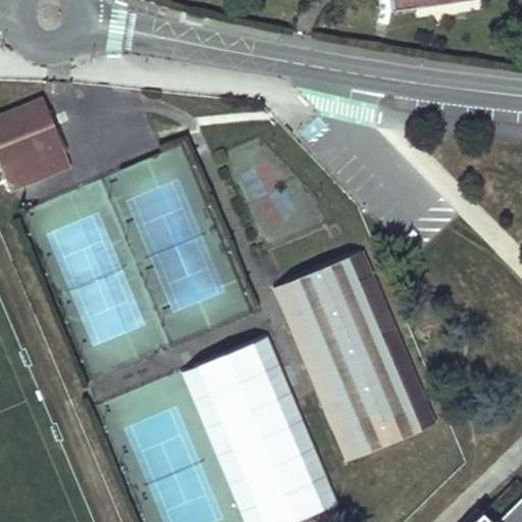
[(392,0),(394,12),(474,0),(392,0)]
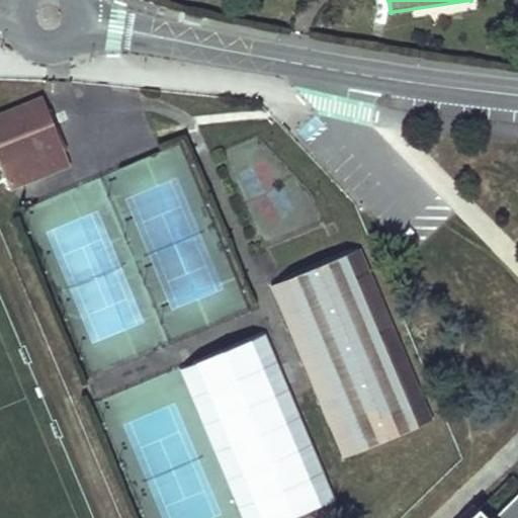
[(40,101),(0,116),(0,159),(4,171),(60,148),(40,101)]
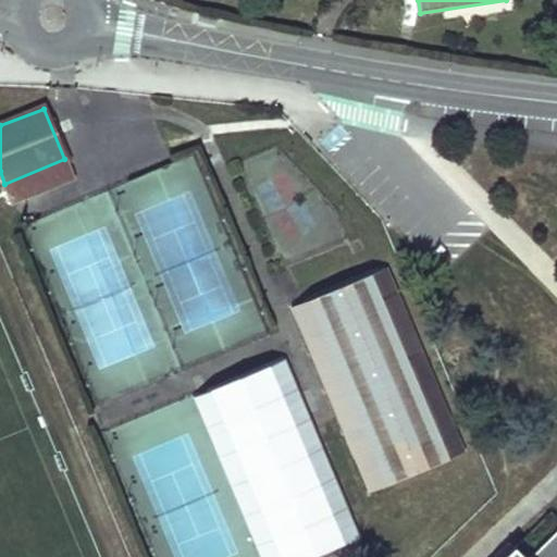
[(384,267),(291,307),(370,491),(463,452),(384,267)]
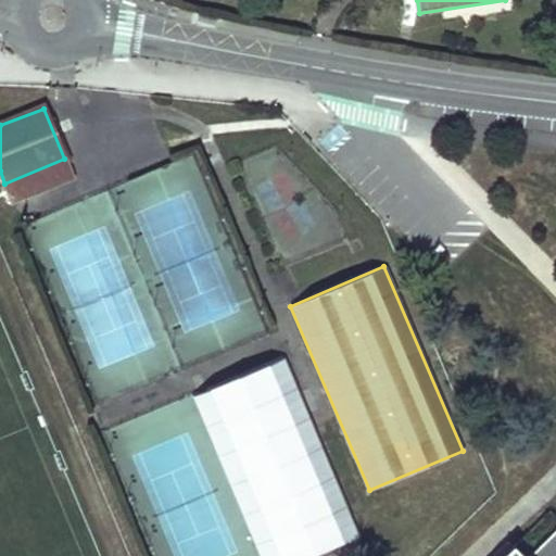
[(193,389),(255,555),(312,555),(356,540),(287,354),(193,389)]
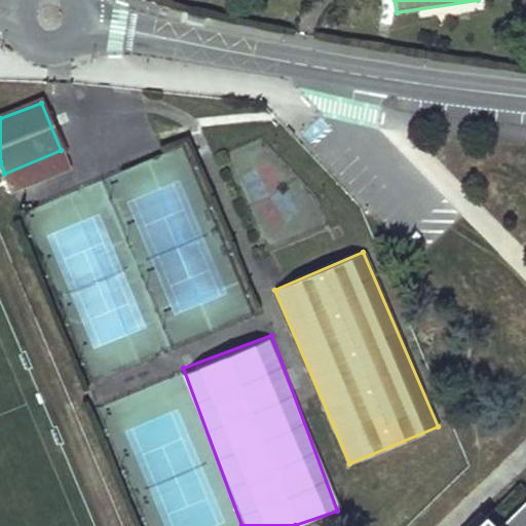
[(525,525),(525,491),(519,484),(475,525),(525,525)]
